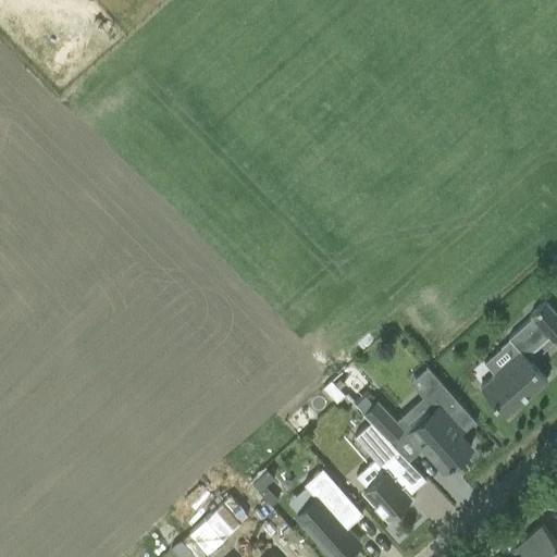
[(480,386),(505,415),(546,379),(530,360),(547,346),(549,349),(556,342),(556,314),(544,300),(530,313),(531,316),(507,337),(520,350),(480,386)]
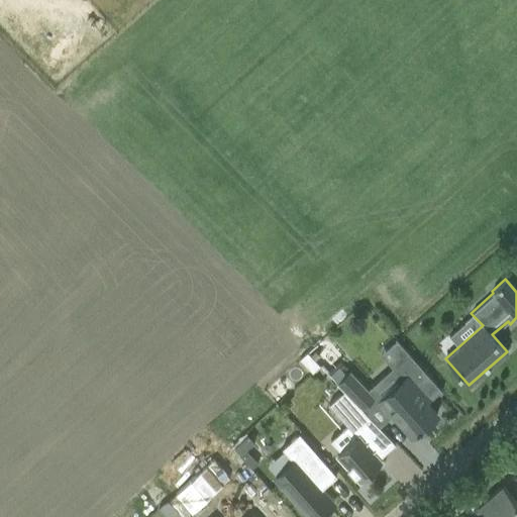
[(319,365),(307,351),(299,359),(311,373),(319,365)]
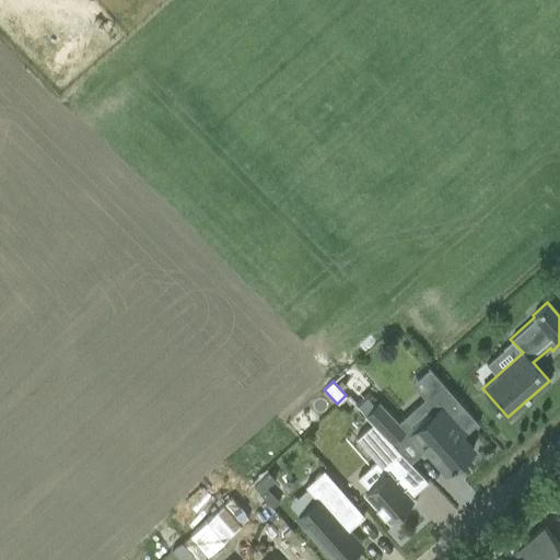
[(436,410),(410,433),(433,459),(440,454),(452,467),(473,448),(462,435),(465,432),(462,429),(474,418),(442,382),(424,397),(436,410)]
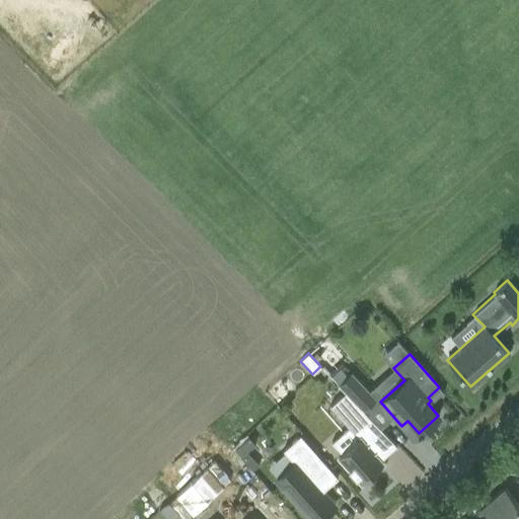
[(351,371),(338,384),(345,392),(345,391),(363,411),(376,397),(351,371)]
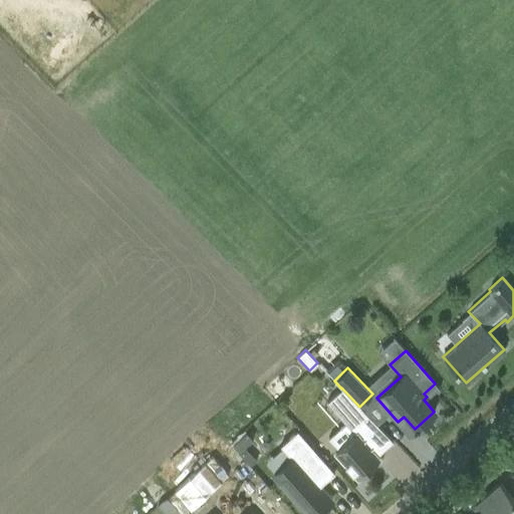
[(341,388),(326,402),(354,434),(334,451),(345,463),(344,464),(352,472),(357,477),(378,458),(376,455),(393,441),(359,407),(341,388)]
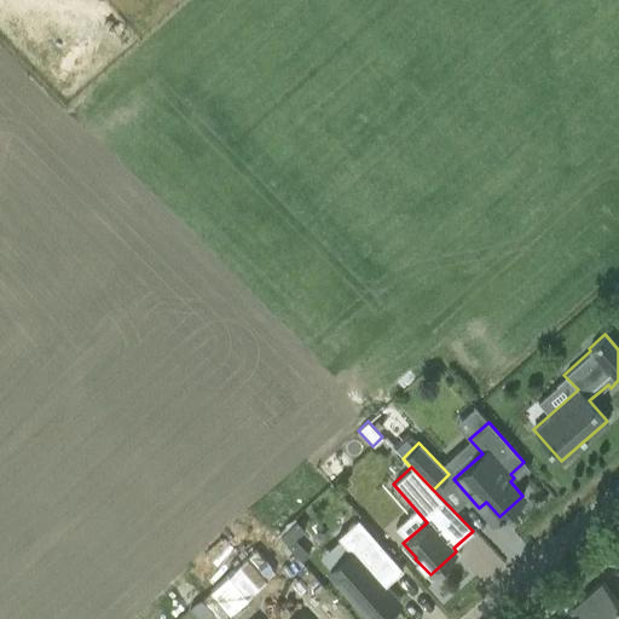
[(288,544),(304,530),(296,521),(281,536),(288,544)]
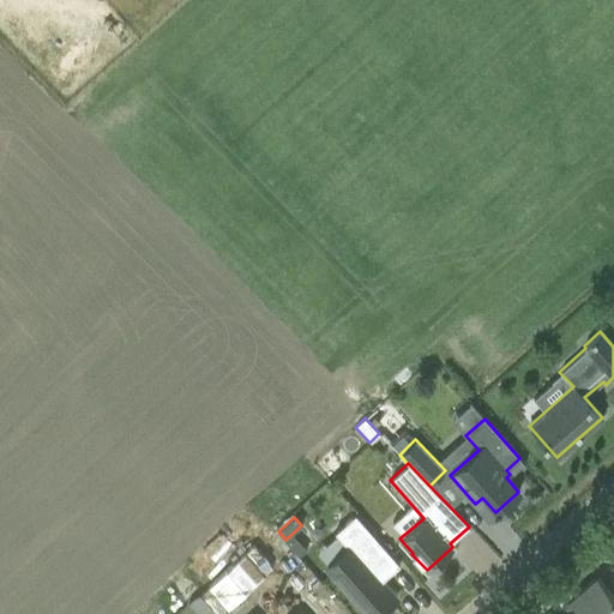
[(347,548),(326,566),(367,613),(377,613),(396,599),(378,578),(381,575),(386,579),(399,567),(355,517),(335,535),(347,548)]
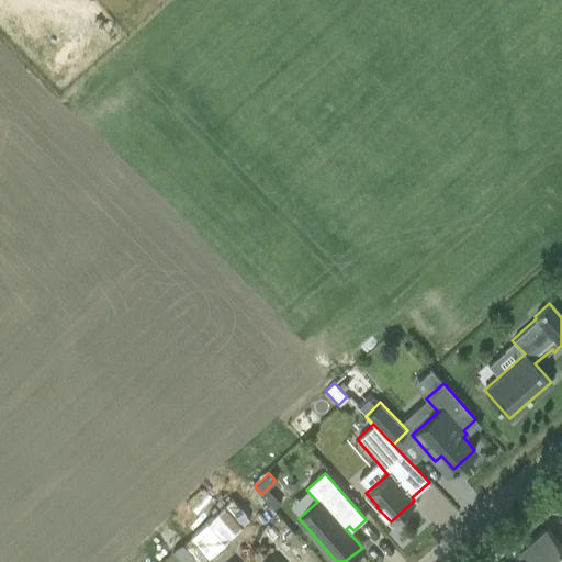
[(531,561),(561,561),(561,546),(546,528),(521,550),(531,561)]
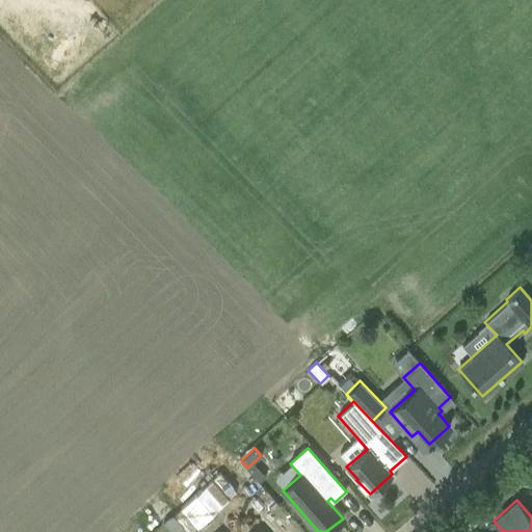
[(42,531),(30,519),(17,531),(42,531)]
